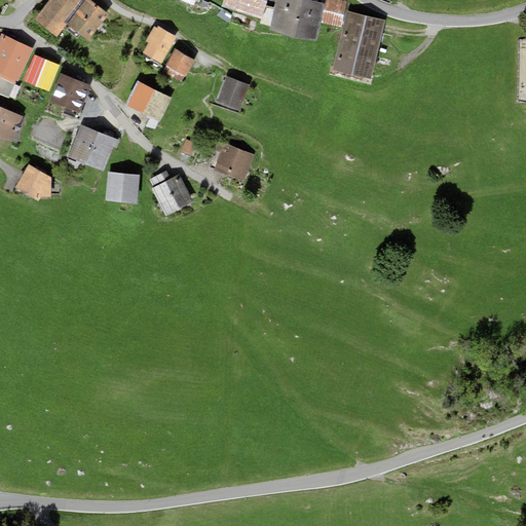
[(84,0),(49,0),(35,20),(58,36),(67,24),(84,0)]
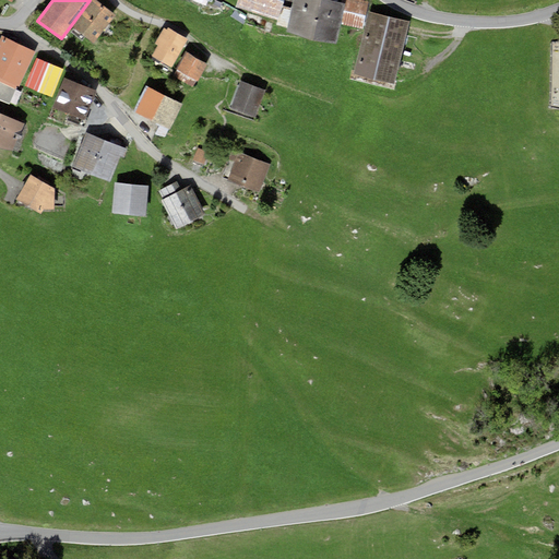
[(116,14),(96,0),(90,0),(71,25),(95,43),(116,14)]
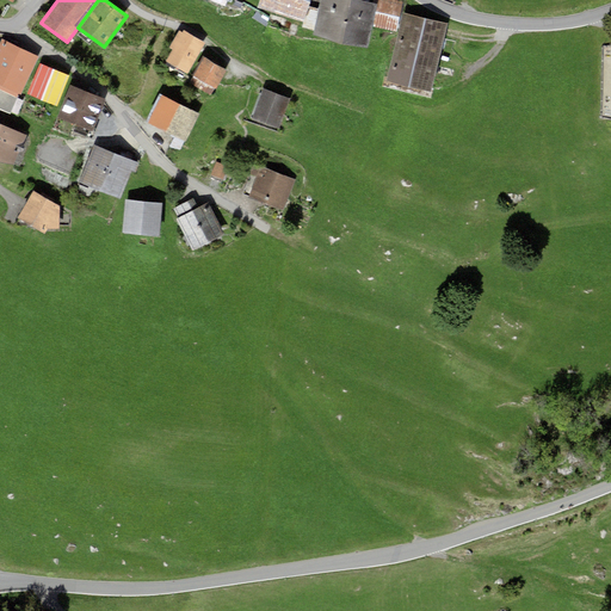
[(310,0),(260,0),(258,7),(304,22),(310,0)]
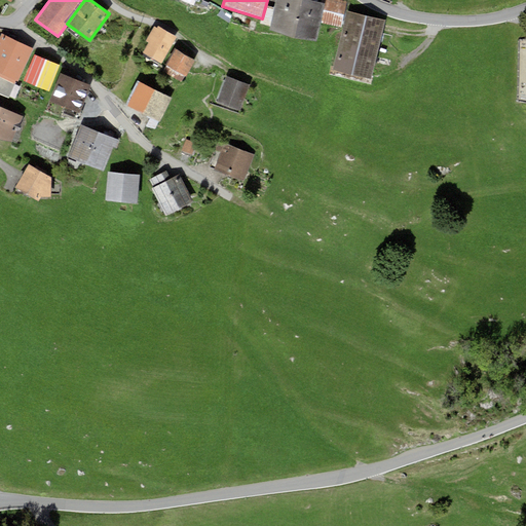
[(322,2),(310,0),(275,0),(269,30),(316,41),(321,24),(326,3),(322,2)]
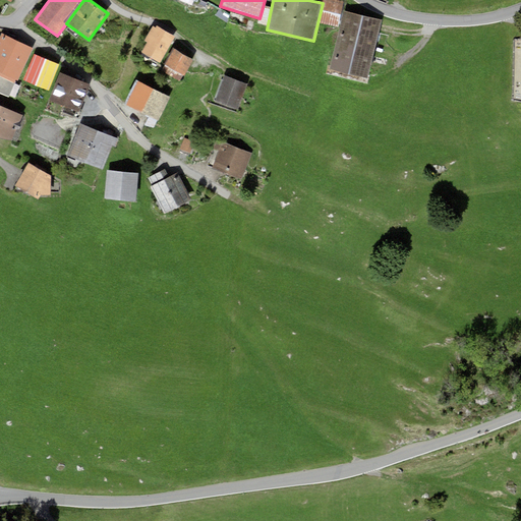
[(344,1),(339,0),(319,0),(319,2),(323,3),(317,23),(338,27),(344,1)]
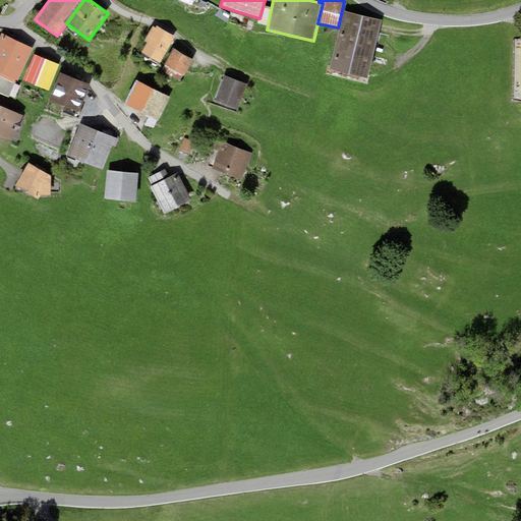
[(382,20),(344,11),(331,69),(368,78),(382,20)]
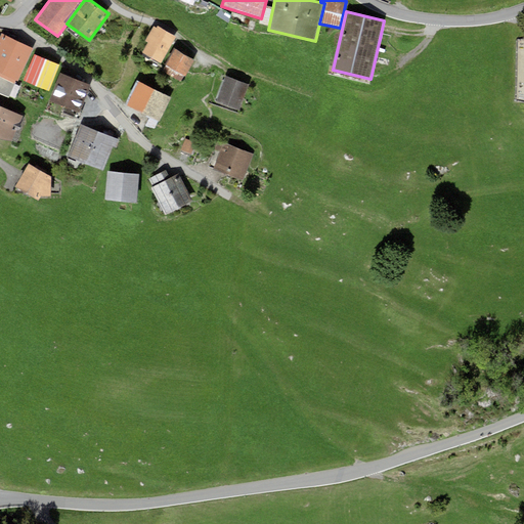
[(176,37),(157,26),(156,28),(154,27),(145,41),(148,42),(142,52),(161,62),(176,37)]
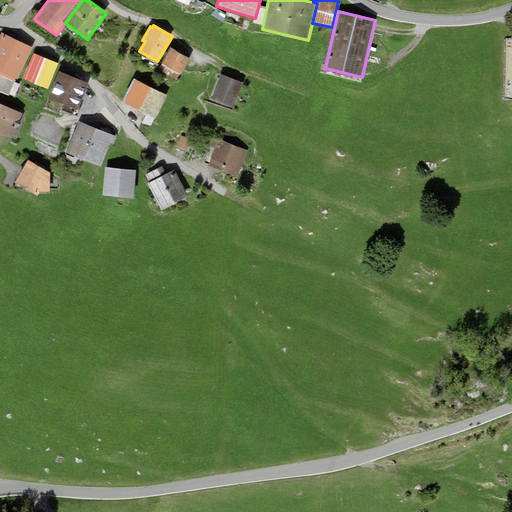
[(33,47),(2,32),(0,35),(0,70),(18,79),(33,47)]
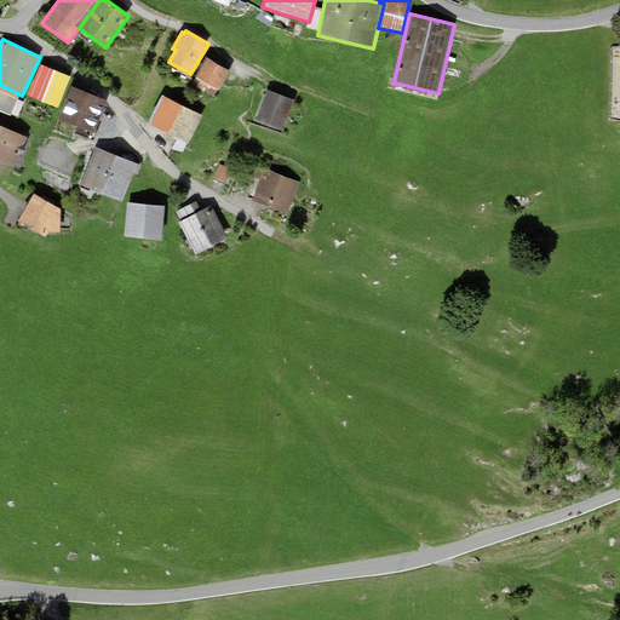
[(230,72),(207,58),(196,76),(197,78),(194,84),(213,96),(217,89),(219,90),(230,72)]
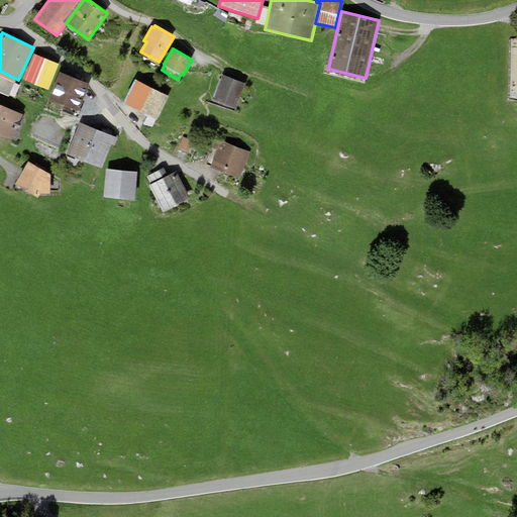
[(59,64),(34,54),(23,80),(48,90),(59,64)]
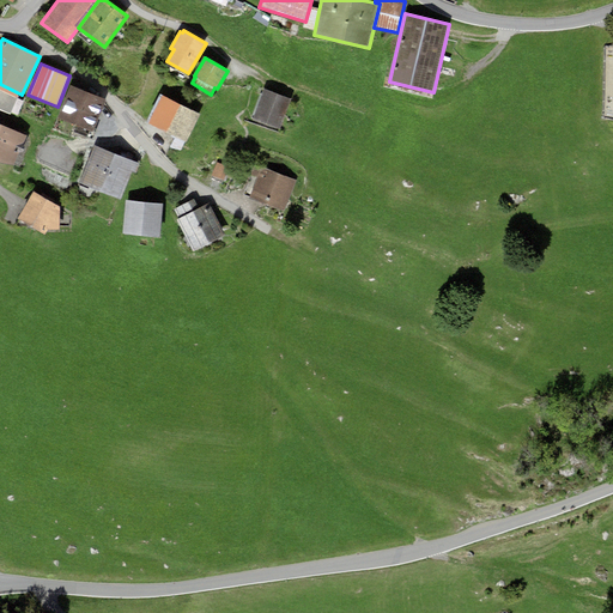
[(105,99),(71,86),(59,117),(93,132),(105,99)]
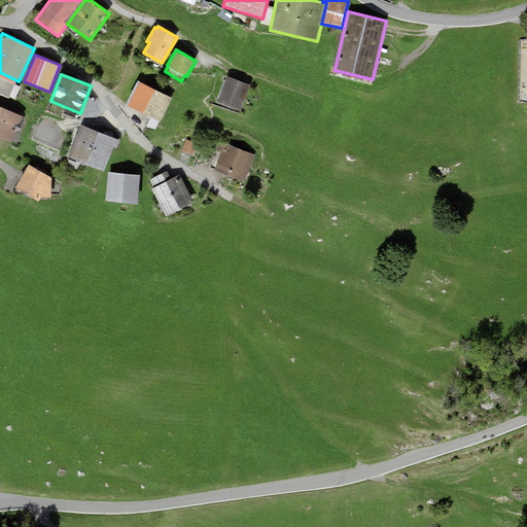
[(0,76),(0,95),(9,99),(15,83),(0,76)]
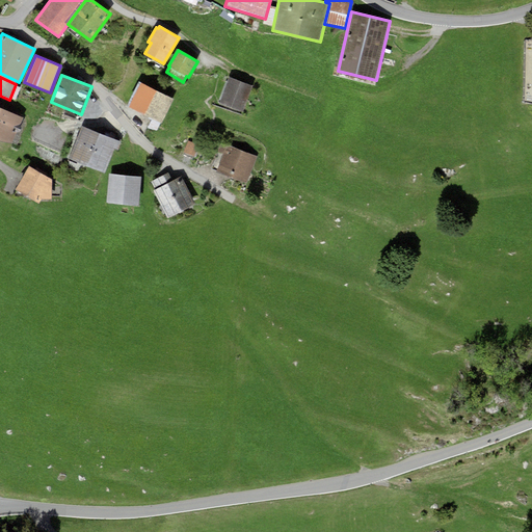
[(253,86),(229,77),(219,103),(243,111),(253,86)]
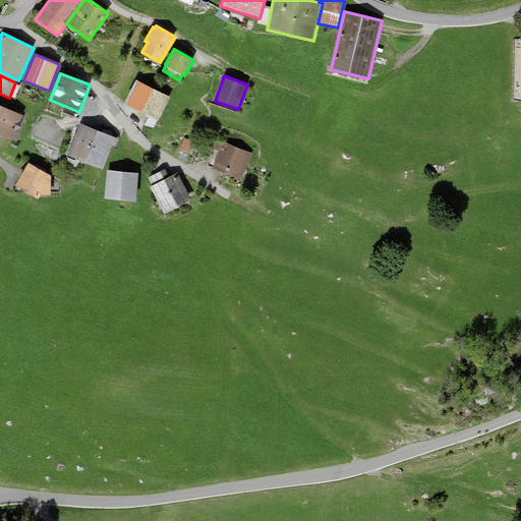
[(170,97),(136,80),(124,104),(158,121),(170,97)]
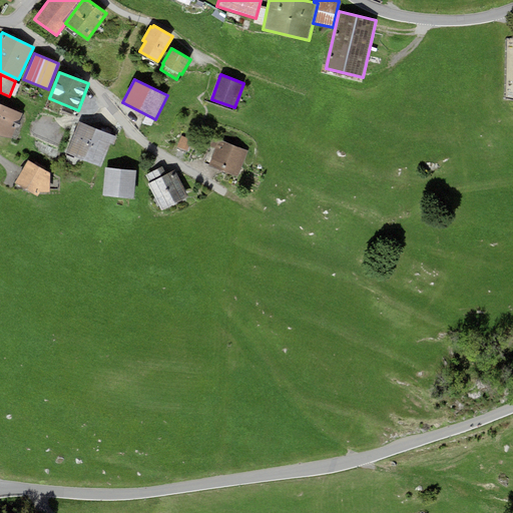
[(0,133),(11,138),(16,127),(18,126),(20,122),(19,120),(22,113),(4,105),(3,101),(0,99),(0,133)]
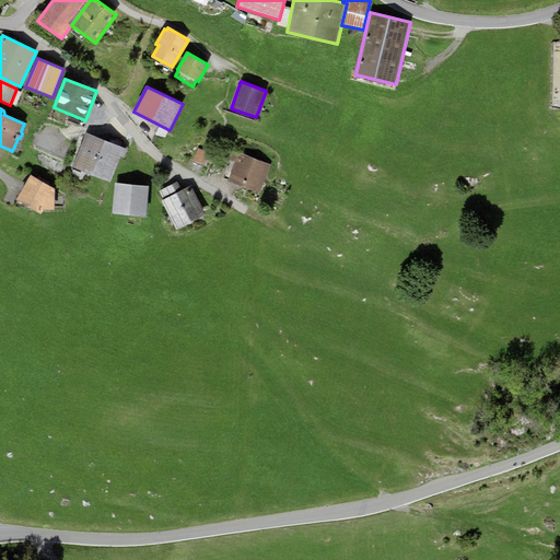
[(128,149),(85,131),(71,167),(111,183),(120,156),(125,159),(128,149)]
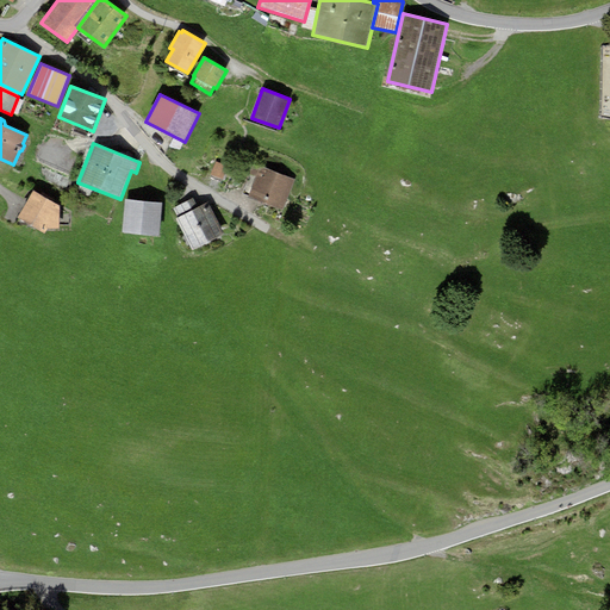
[(216,161),(210,175),(222,180),(228,166),(216,161)]
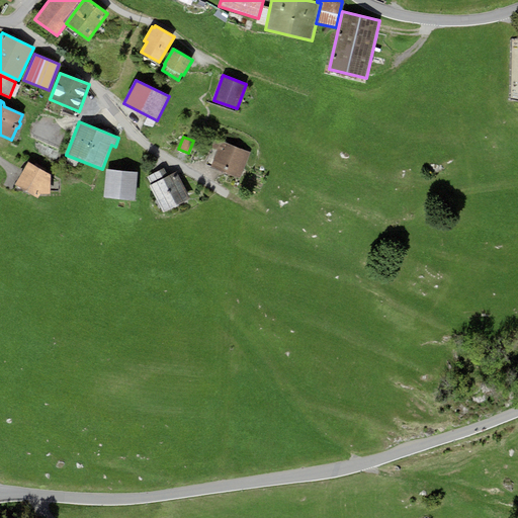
[(251,152),(220,141),(210,168),(242,178),(251,152)]
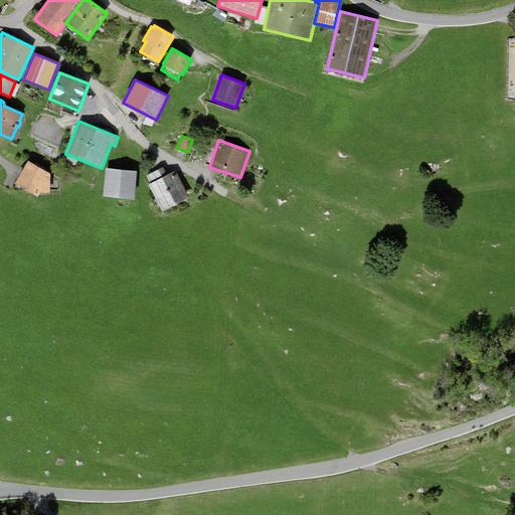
[(34,165),(28,162),(15,185),(38,197),(40,193),(50,193),(50,173),(45,170),(46,168),(35,162),(34,165)]
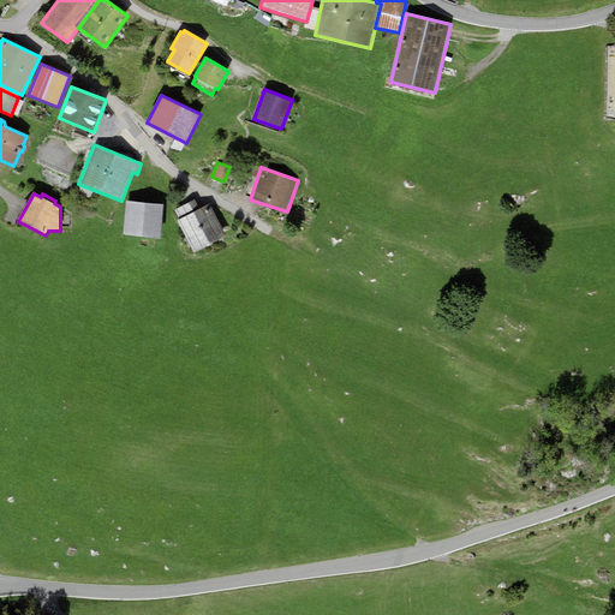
[(179,220),(177,220),(193,252),(226,236),(210,204),(199,209),(195,199),(174,210),(179,220)]
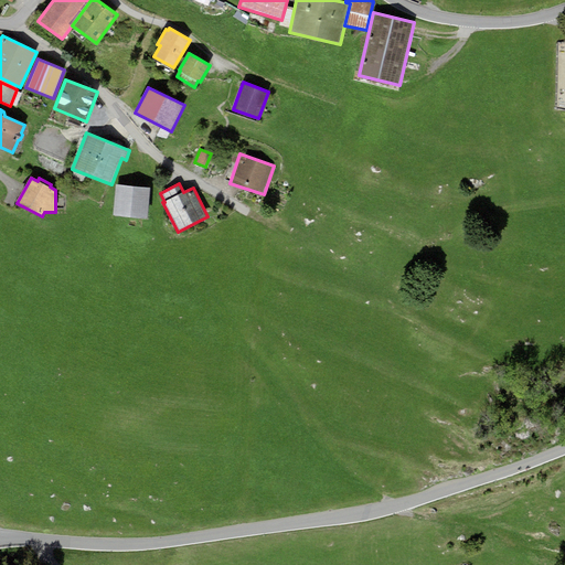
[(150,188),(116,184),(114,215),(148,219),(150,188)]
